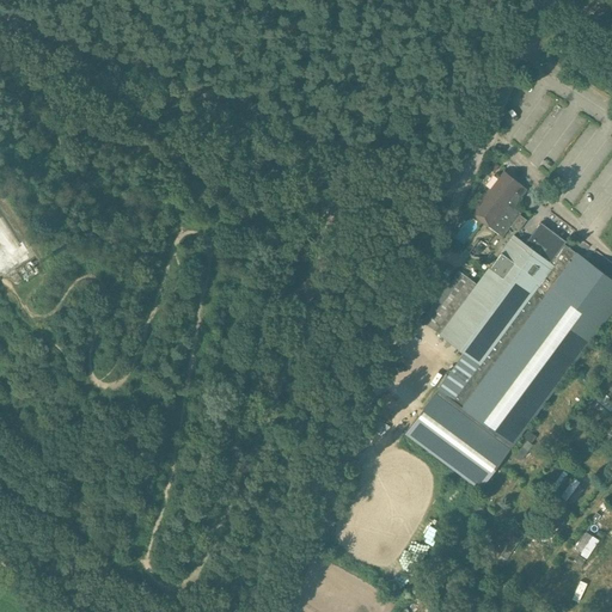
[(502,237),(510,226),(519,214),(520,213),(514,208),(522,197),(521,197),(527,189),(503,171),(472,214),(502,237)]
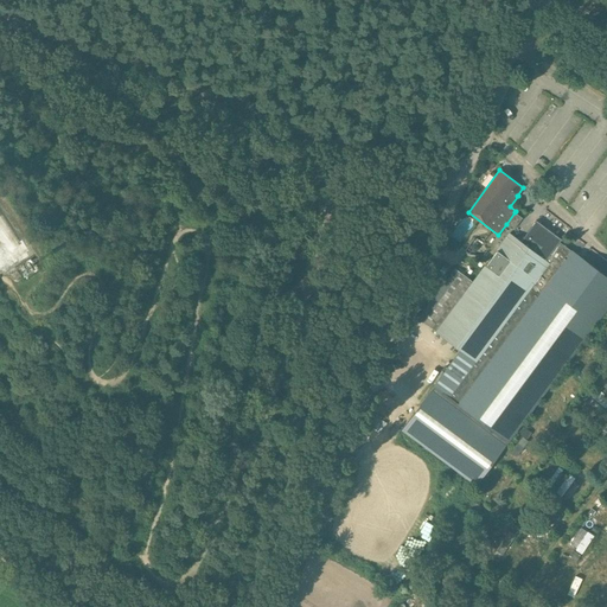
[(523,218),(515,212),(506,224),(513,230),(523,218)]
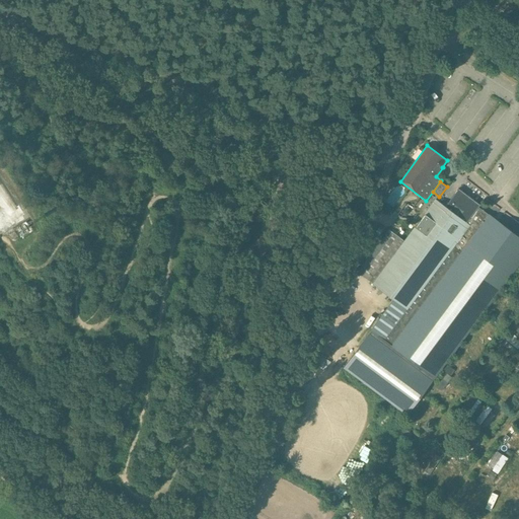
[(478,206),(458,191),(444,208),(435,201),(404,242),(389,230),(358,272),(394,299),(371,329),(342,367),(405,416),(432,378),(434,379),(518,264),(518,238),(489,215),(488,216),(477,208),(478,206)]
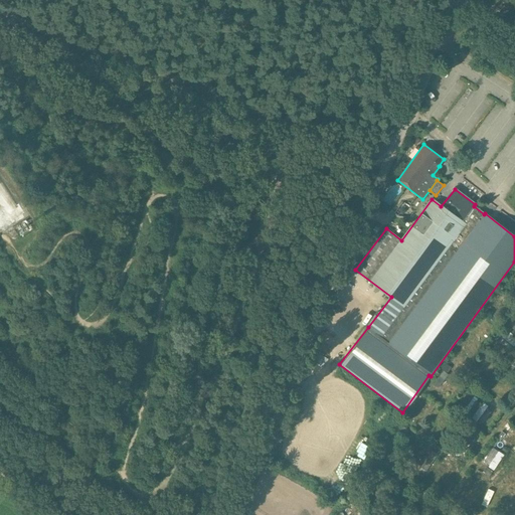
[(514,274),(512,272),(503,280),(514,293),(514,274)]
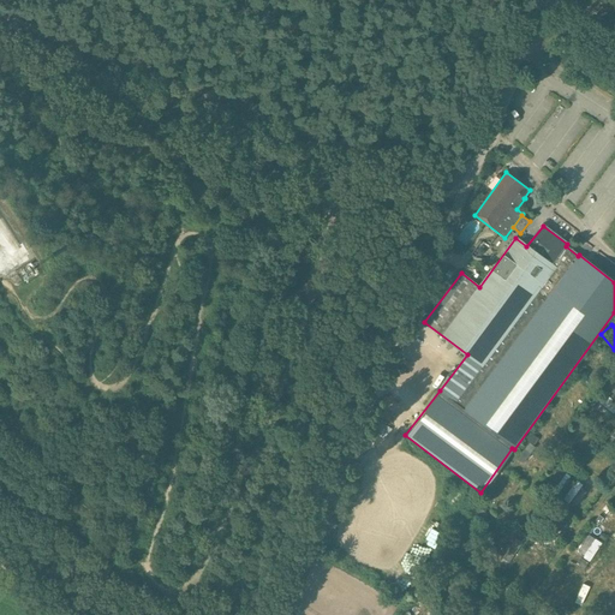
[(548,415),(556,421),(572,396),(565,392),(548,415)]
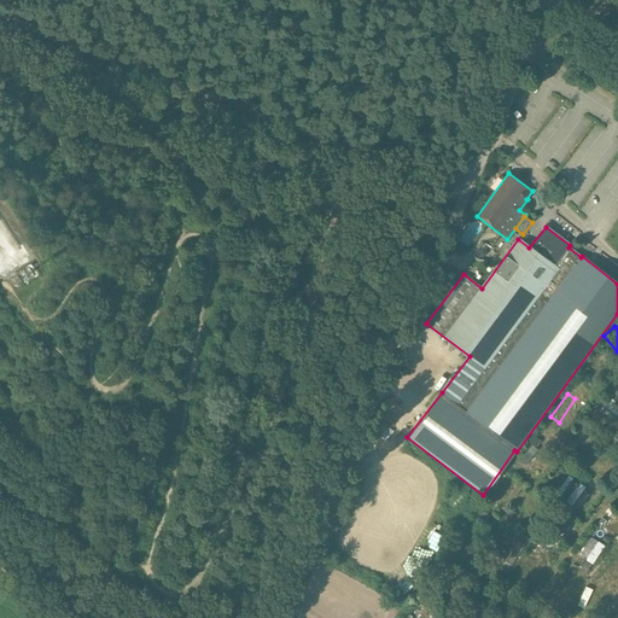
[(532,444),(520,460),(534,470),(546,454),(532,444)]
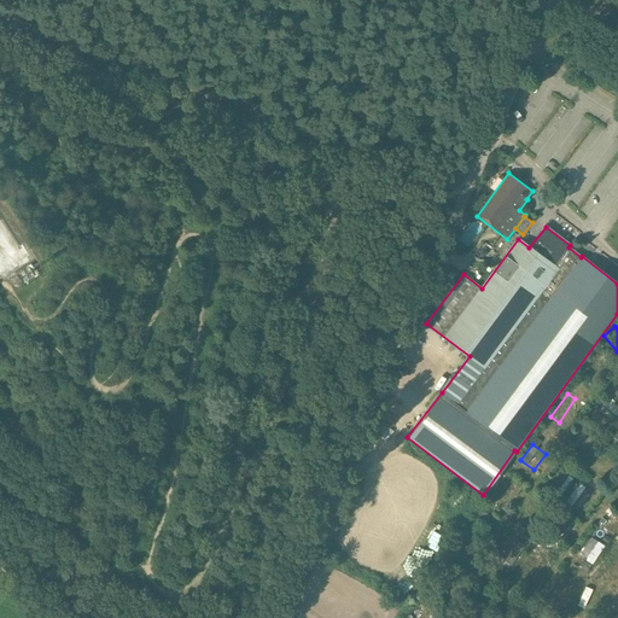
[(587,462),(586,468),(607,474),(610,467),(587,462)]
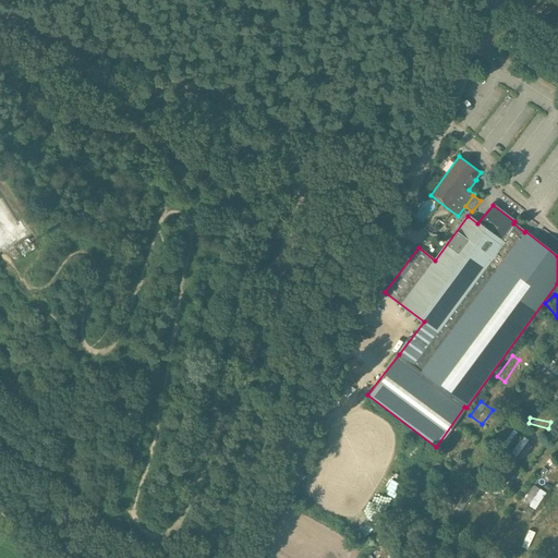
[(451,452),(464,434),(459,429),(445,448),(451,452)]
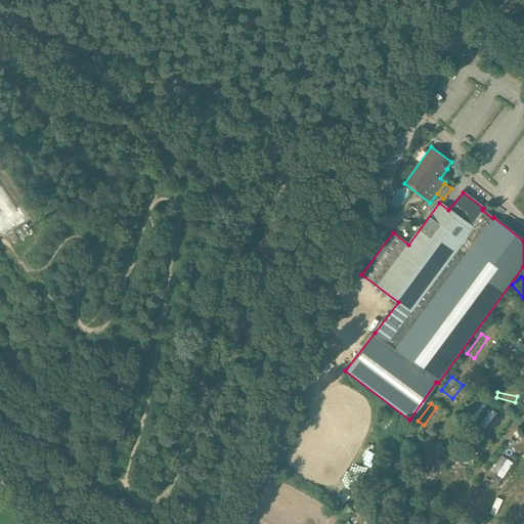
[(488,428),(495,410),(489,407),(482,426),(488,428)]
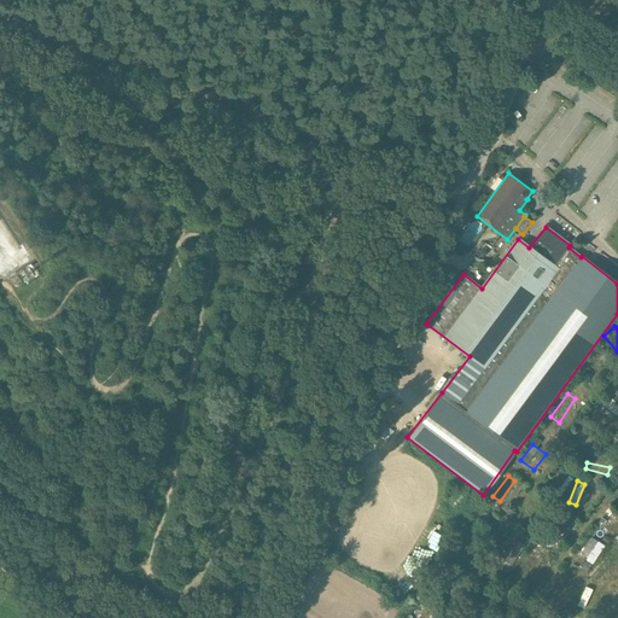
[(491,506),(481,522),(493,530),(505,514),(491,506)]
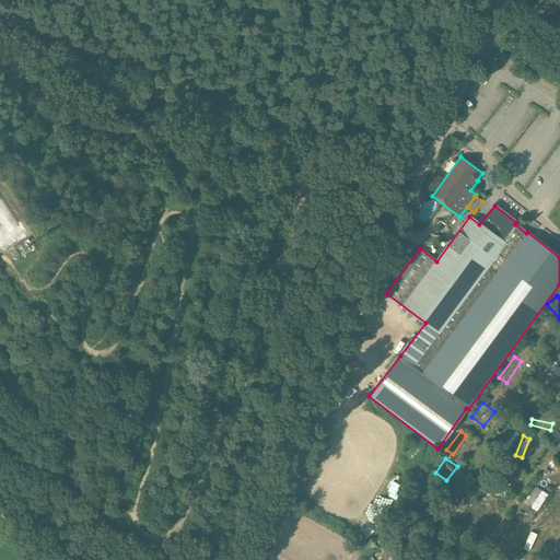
[(547,467),(541,475),(559,488),(559,470),(558,469),(555,474),(547,467)]
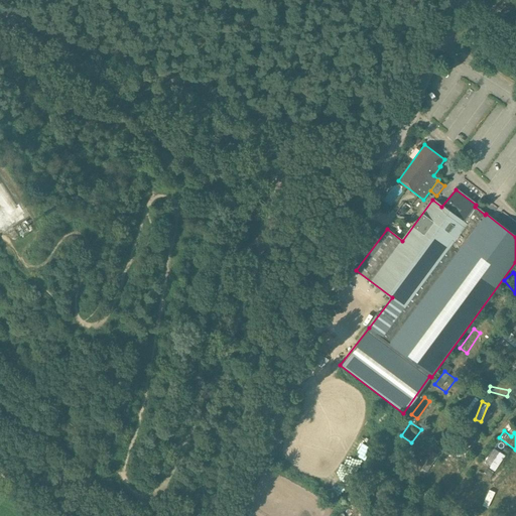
[(496,470),(506,455),(494,447),(485,464),(496,470)]
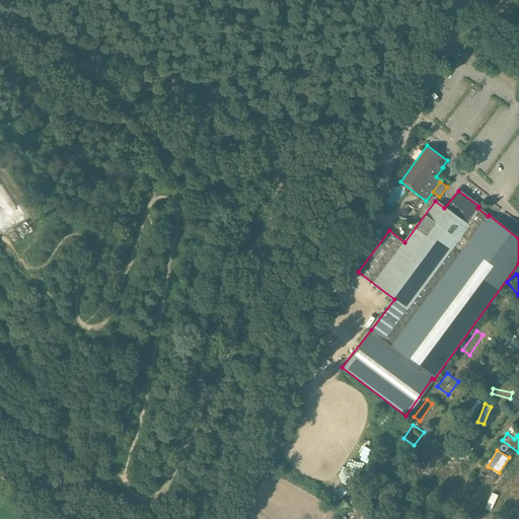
[(452,466),(455,463),(450,459),(436,474),(447,484),(458,471),(452,466)]
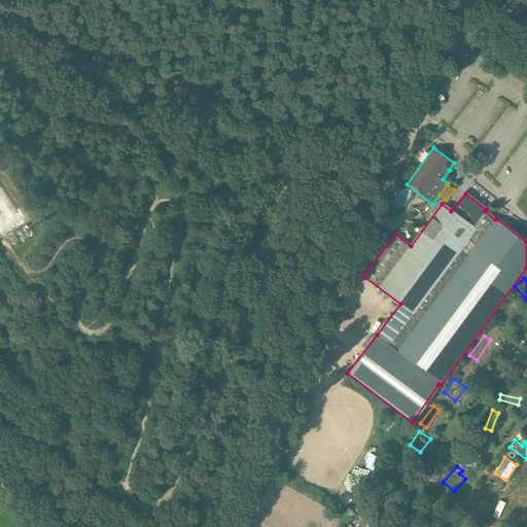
[(494,483),(501,487),(504,481),(498,477),(494,483)]
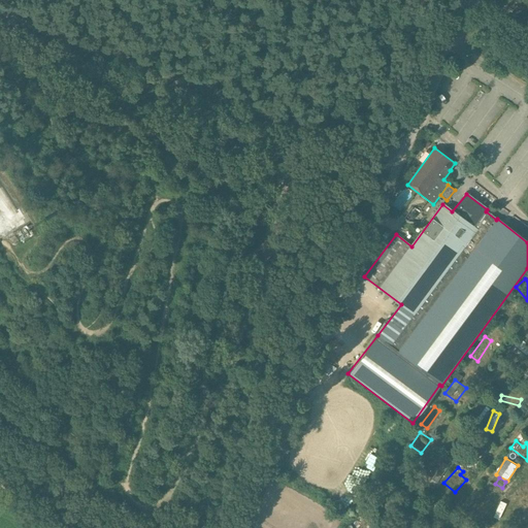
[(351,483),(338,497),(349,505),(361,492),(351,483)]
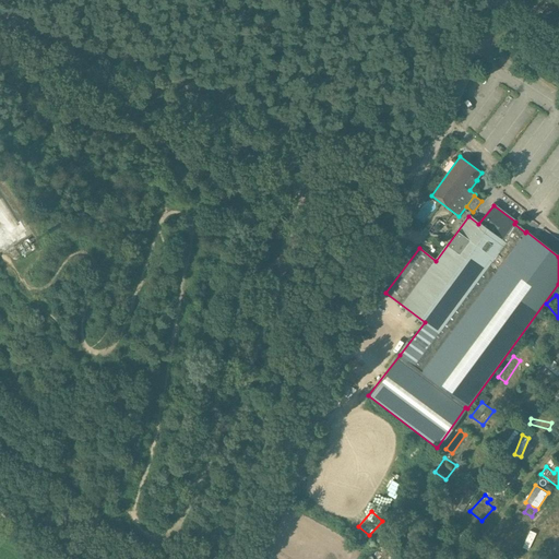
[(498,536),(512,545),(526,523),(519,519),(516,522),(511,518),(498,536)]
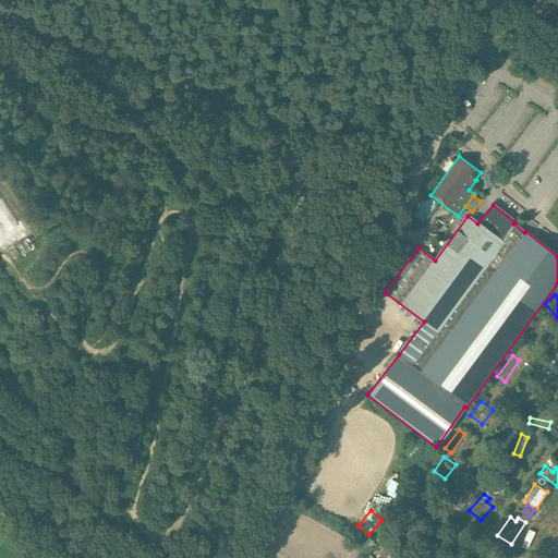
[(456,549),(465,537),(456,530),(446,543),(456,549)]
